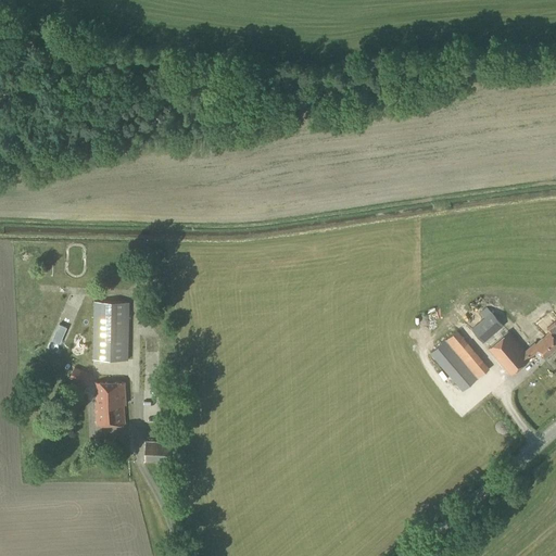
[(128,359),(129,348),(129,302),(95,302),(92,348),(92,359),(128,359)]
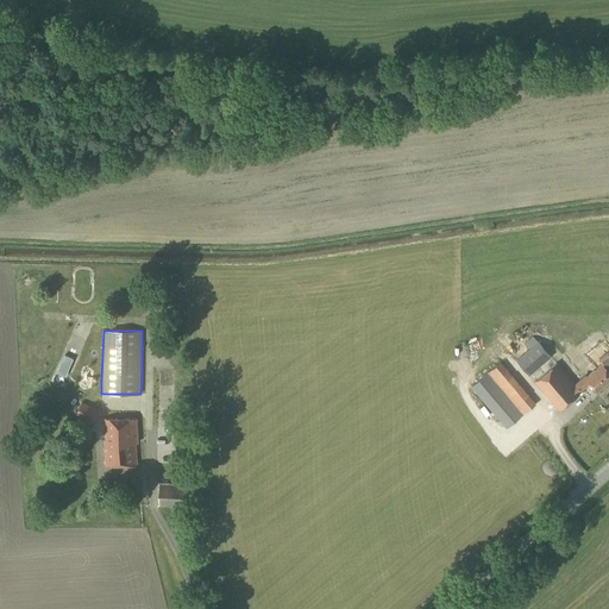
[(529,376),(551,357),(538,340),(515,359),(529,376)]
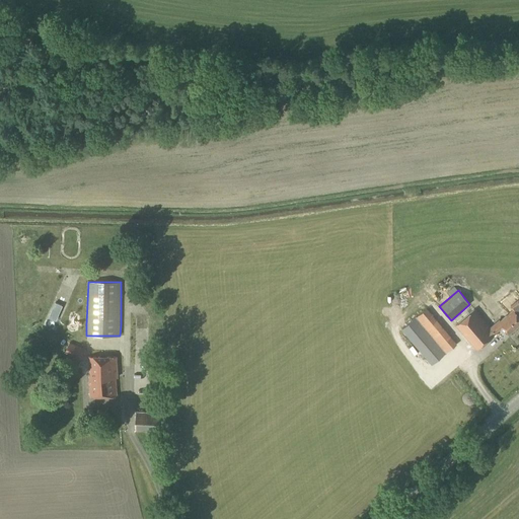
[(496,332),(504,325),(510,332),(518,324),(518,300),(518,299),(510,306),(513,310),(501,320),(500,319),(490,326),(475,308),(474,309),(456,324),(455,325),(476,350),(497,334),(496,332)]
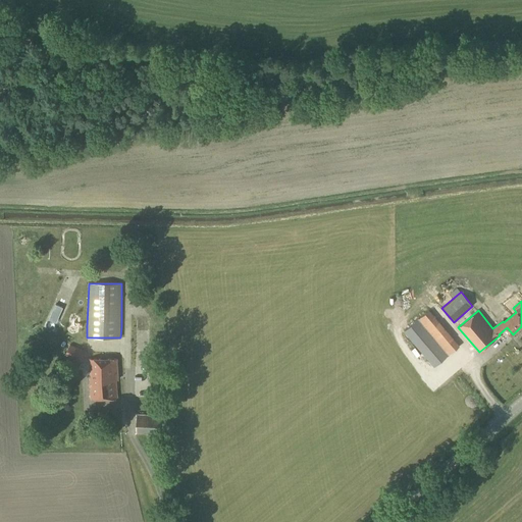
[(434,367),(460,346),(433,314),(429,310),(404,331),(434,367)]
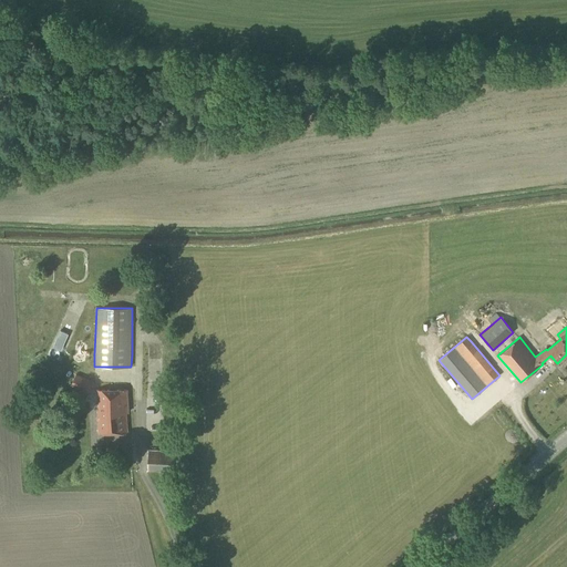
[(86,400),(94,382),(76,374),(71,385),(81,391),(79,397),(86,400)]
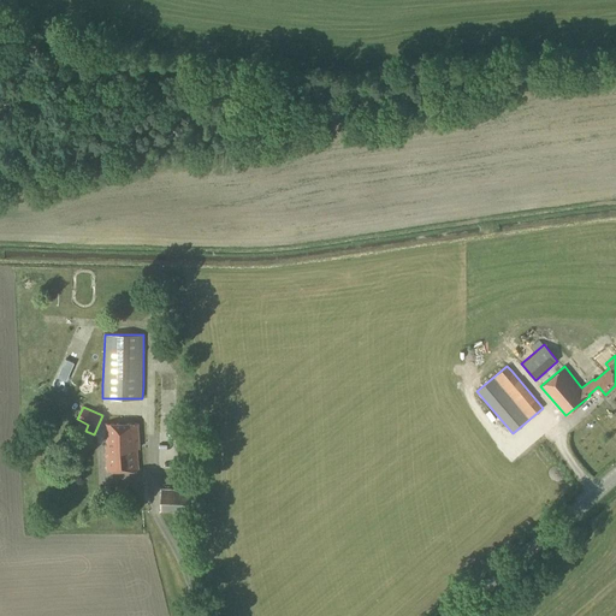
[(107,471),(140,471),(137,442),(138,442),(138,424),(106,425),(106,443),(105,443),(107,471)]
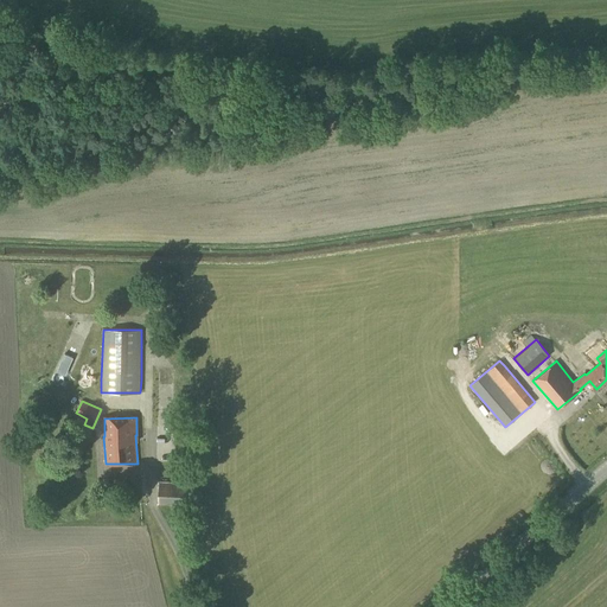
[(192,506),(193,484),(159,481),(158,504),(192,506)]
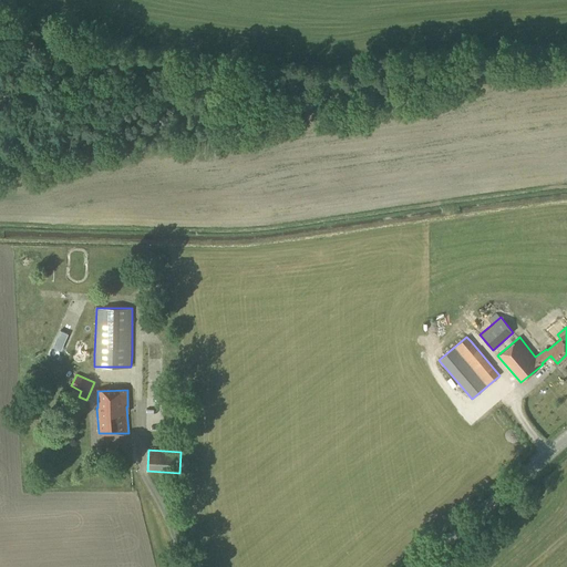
All buildings are outlined.
